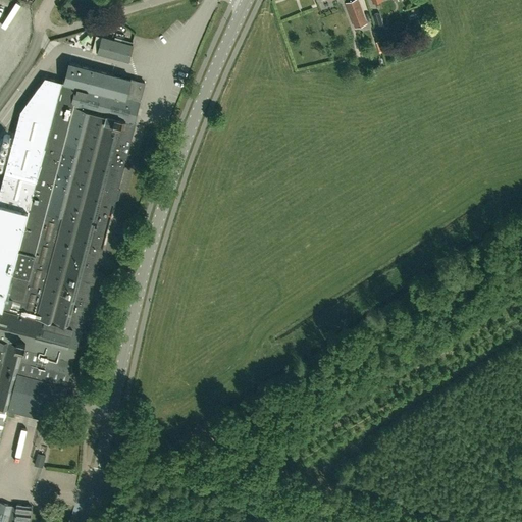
[(358,27),(367,23),(361,9),(353,12),(358,27)]
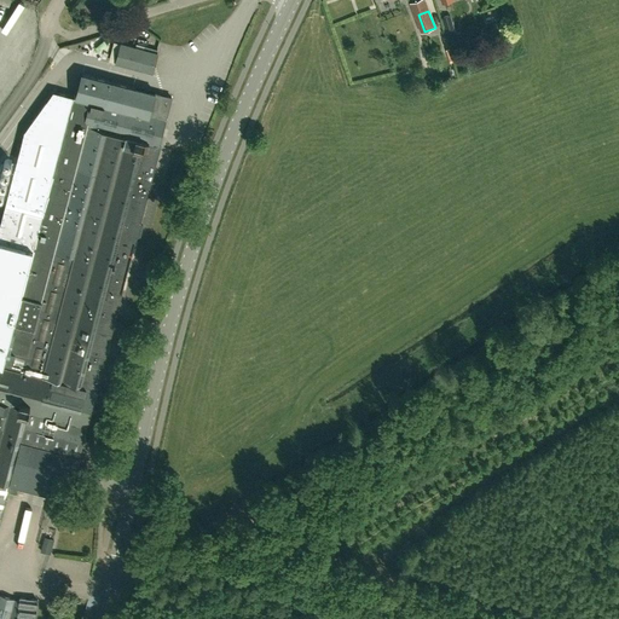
[(444,28),(446,38),(456,35),(452,25),(444,28)]
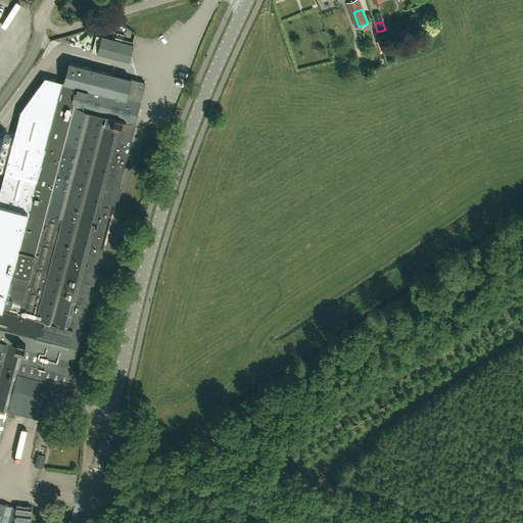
[(131,54),(133,45),(132,45),(133,42),(122,39),(121,41),(101,36),(97,53),(129,61),(131,54)]
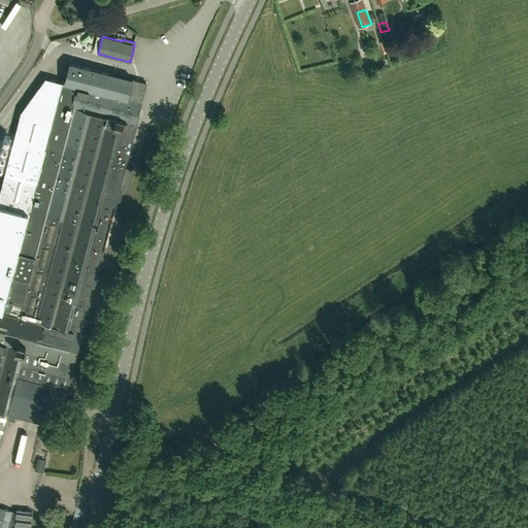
[(146,84),(132,79),(70,64),(65,83),(45,78),(21,112),(0,192),(0,443),(4,429),(8,414),(58,427),(99,267),(102,266),(104,259),(102,256),(117,201),(120,200),(122,193),(120,191),(137,124),(135,123),(146,84)]
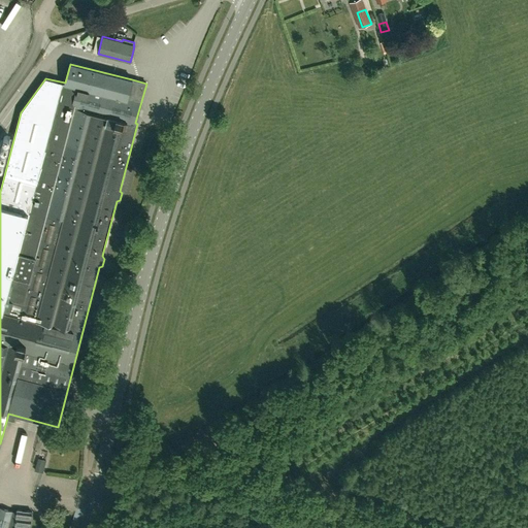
[(42,472),(46,460),(38,458),(35,470),(42,472)]
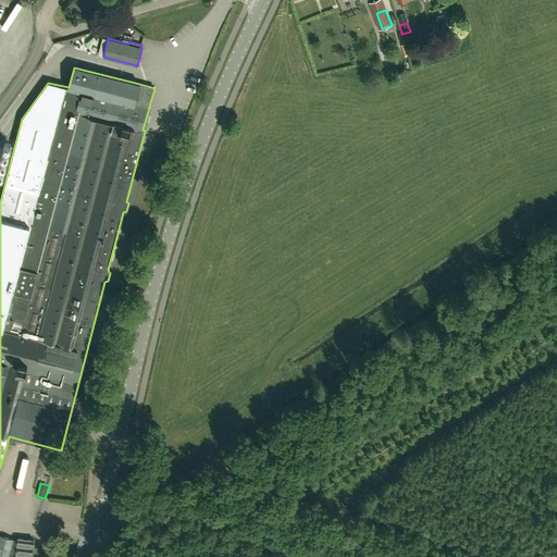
[(31,556),(34,540),(17,537),(17,541),(0,536),(0,556),(31,556)]
